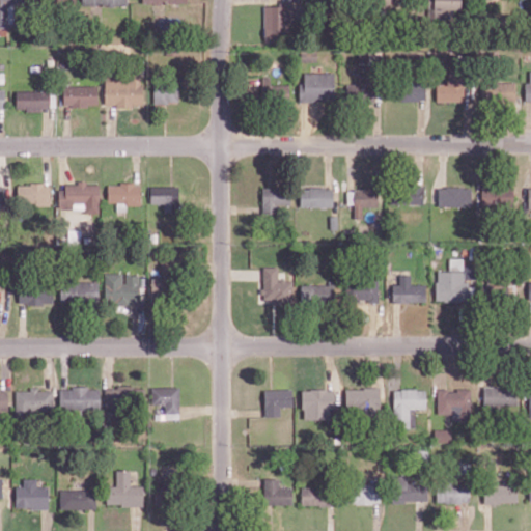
[(23,0),(23,3),(6,3),(6,27),(0,27),(0,0),(23,0)]
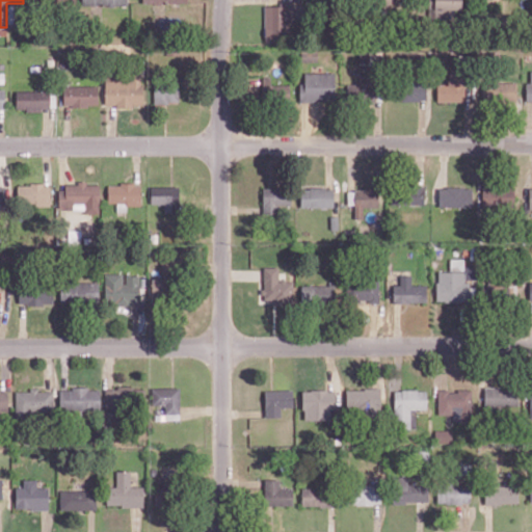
[(392,0),(379,10),(371,0),(392,0)]
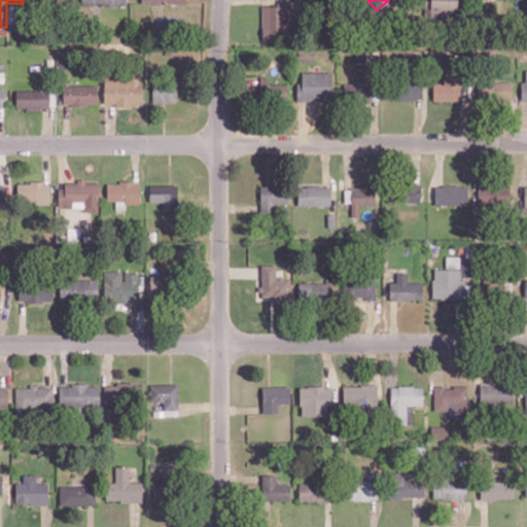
[(456,0),(456,8),(440,8),(440,22),(424,21),(424,0),(456,0)]
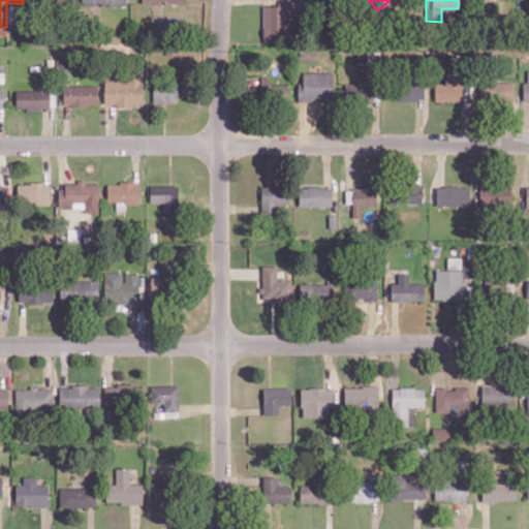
[(288,5),(288,21),(285,21),(285,40),(262,40),(262,5),(288,5)]
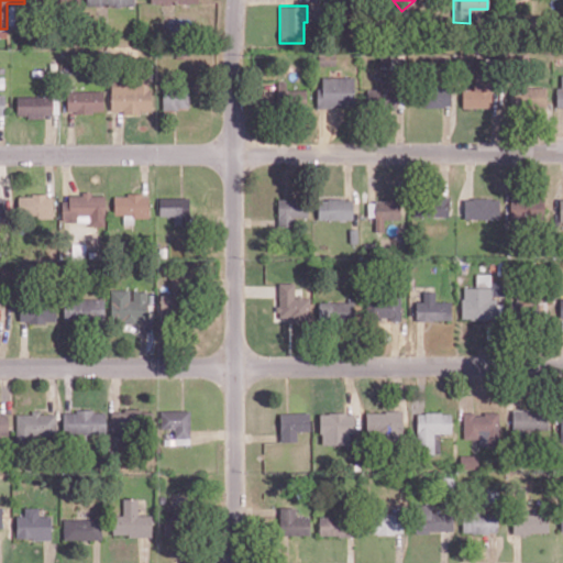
[(492,107),(463,107),(462,88),(473,88),(473,67),(490,67),(492,107)]
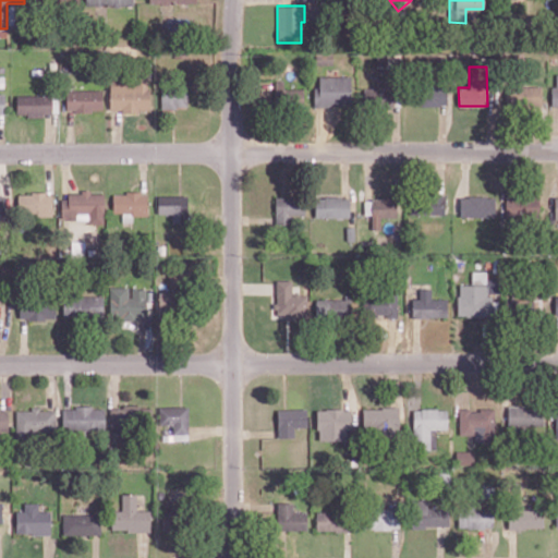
[(350,75),(350,106),(314,106),(314,86),(319,86),(318,75),(350,75)]
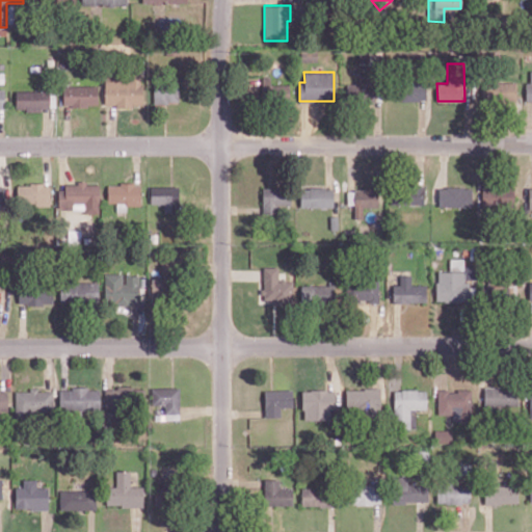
[(142,82),(142,104),(132,104),(132,107),(115,107),(115,104),(104,104),(104,73),(128,73),(129,74),(140,74),(140,82),(142,82)]
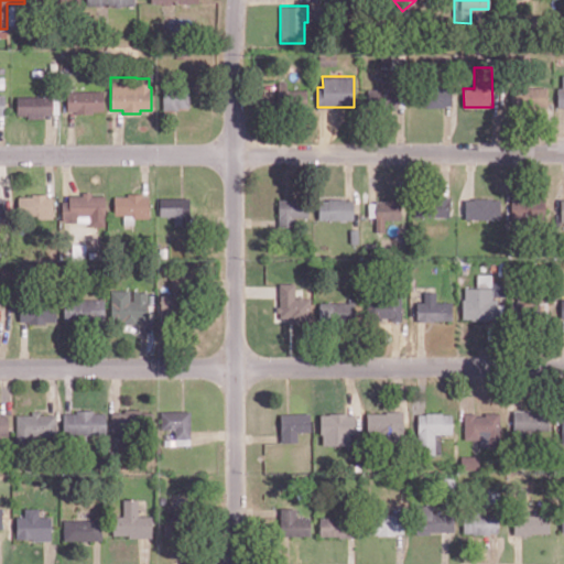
[(452,105),(444,105),(444,106),(425,107),(425,106),(416,106),(416,86),(438,85),(438,78),(452,78),(452,105)]
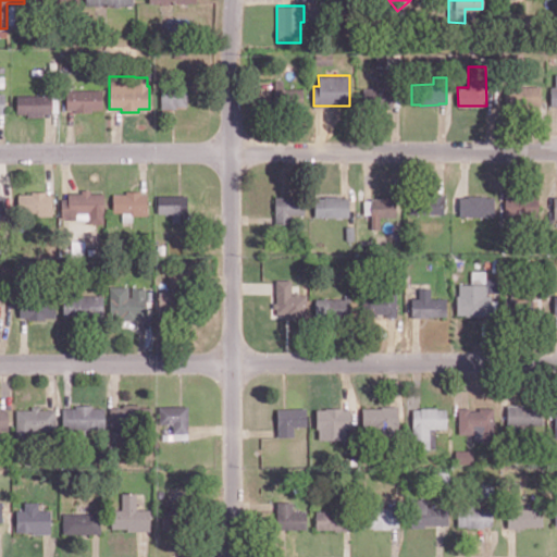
[(393,106),(362,106),(362,87),(375,87),(375,78),(390,78),(388,87),(393,87),(393,106)]
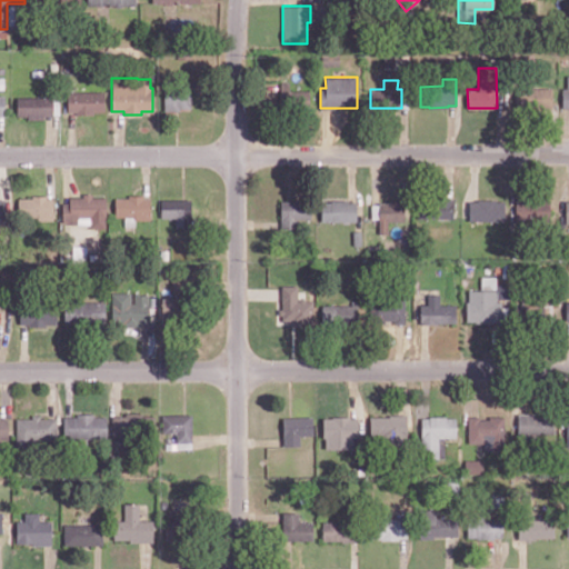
[(309,90),(309,108),(281,108),(281,82),(289,82),(289,90),(309,90)]
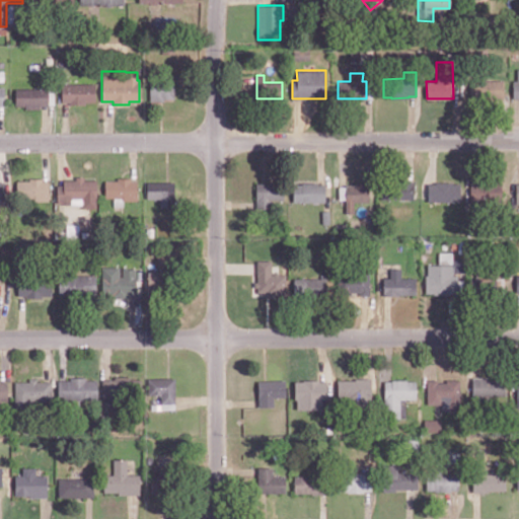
[(503,79),(504,97),(470,97),(470,80),(503,79)]
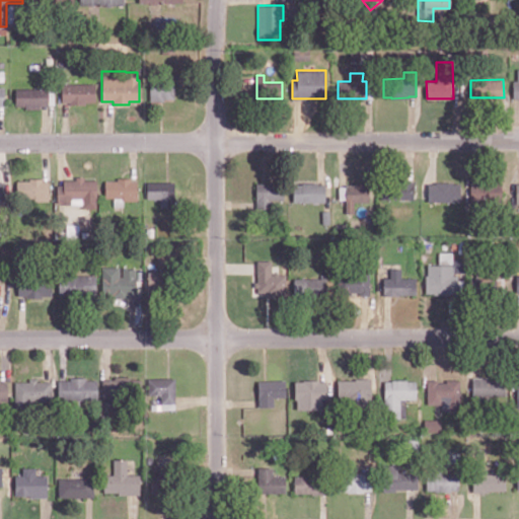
[(163,100),(149,100),(149,81),(174,81),(174,97),(163,97),(163,100)]
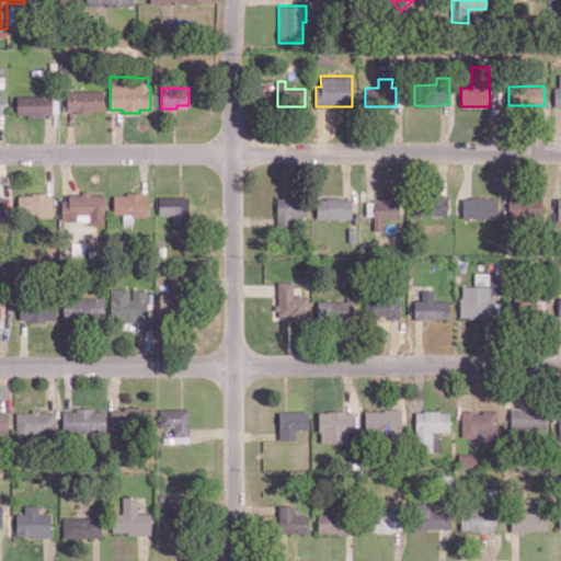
[(102,90),(102,110),(91,110),(91,112),(75,112),(75,110),(66,110),(66,90),(102,90)]
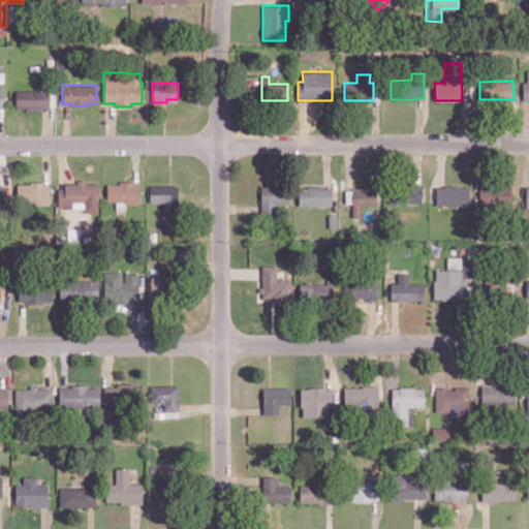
[(49,90),(49,106),(40,106),(40,111),(25,111),(25,107),(16,107),(14,90),(49,90)]
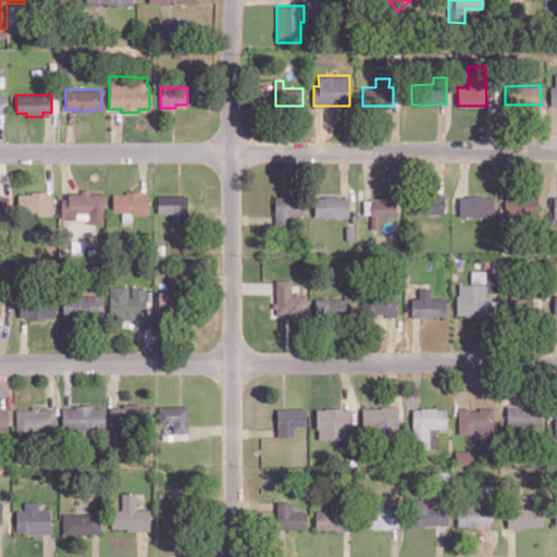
[(106,192),(106,219),(90,219),(90,212),(77,212),(77,218),(71,218),(71,217),(63,217),(63,198),(70,198),(70,192),(83,192),(83,188),(93,188),(93,192),(106,192)]
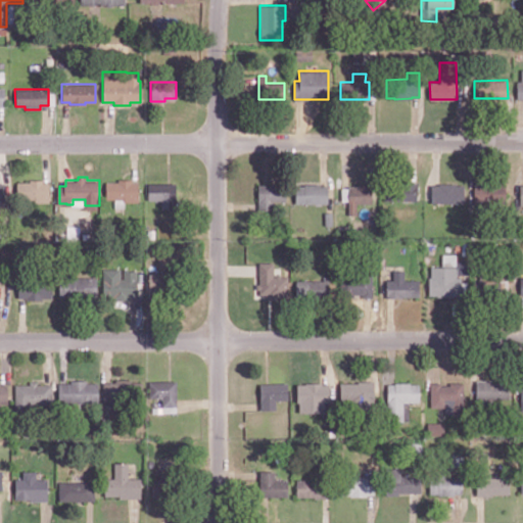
[(140,181),(140,201),(125,201),(125,198),(107,198),(107,181),(120,181),(120,178),(122,178),(122,179),(131,179),(131,178),(134,178),(134,181),(140,181)]
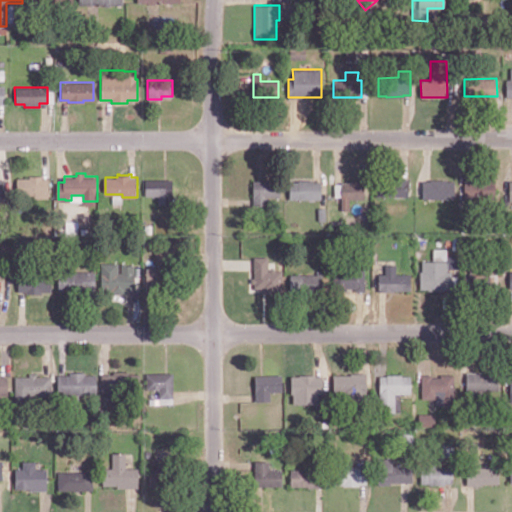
[(50,177),(50,197),(36,197),(36,194),(18,194),(18,177),(30,177),(30,175),(32,175),(41,175),(44,175),(44,177),(50,177)]
